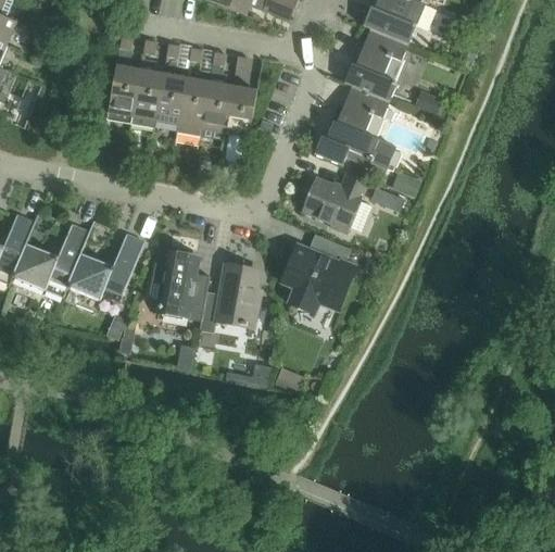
[(0,13),(7,16),(13,0),(0,0),(0,13)]
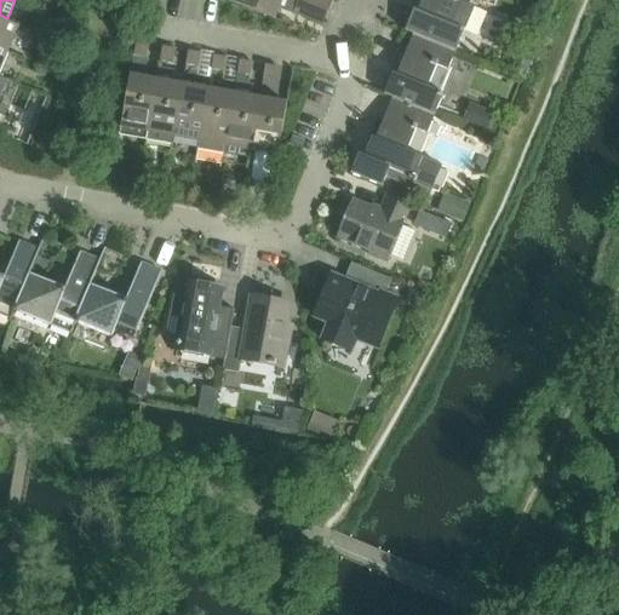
[(327,7),(309,0),(235,0),(274,16),(278,5),(292,11),(293,10),(321,21),(327,7)]
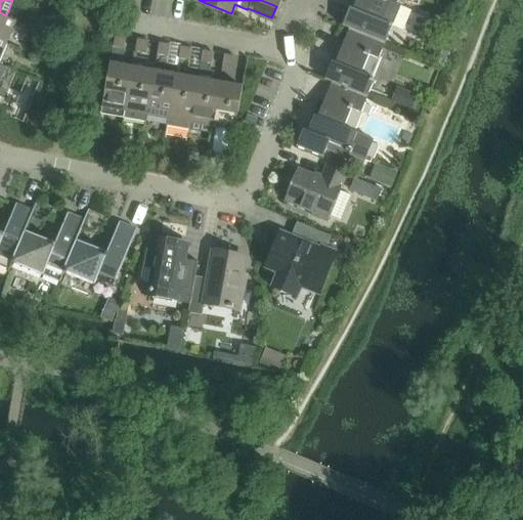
[(342,23),(348,25),(384,40),(391,23),(387,20),(395,0),(354,0),(352,6),(349,5),(342,23)]
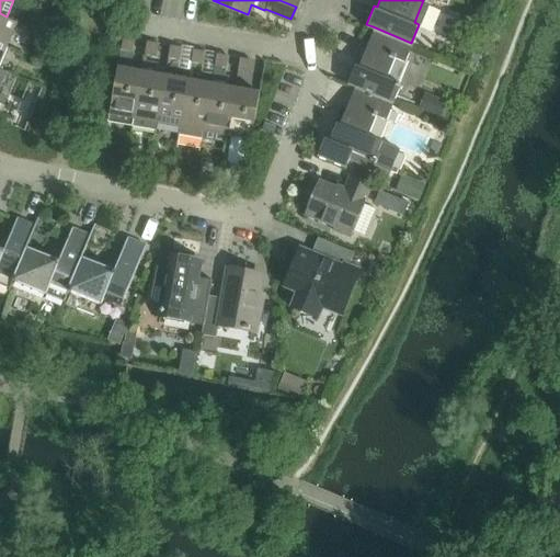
[(461,11),(478,18),(482,7),(467,0),(461,11)]
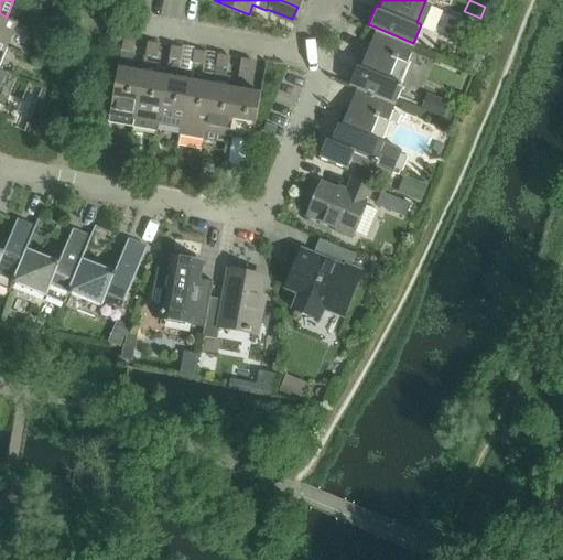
[(0,41),(7,44),(17,21),(7,17),(0,13),(0,41)]
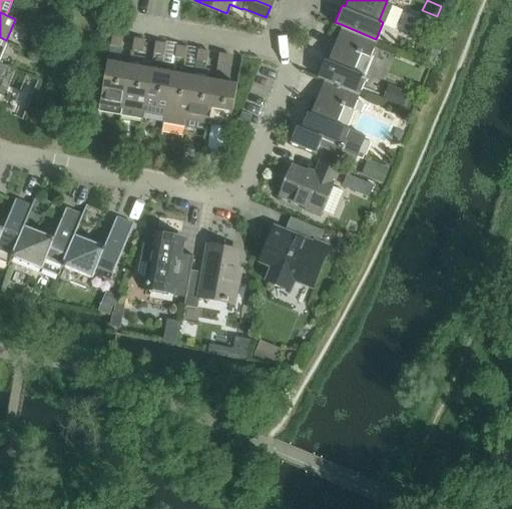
[(324,77),(359,92),(366,74),(362,73),(376,39),(341,24),(328,58),(325,57),(318,75),(324,77)]
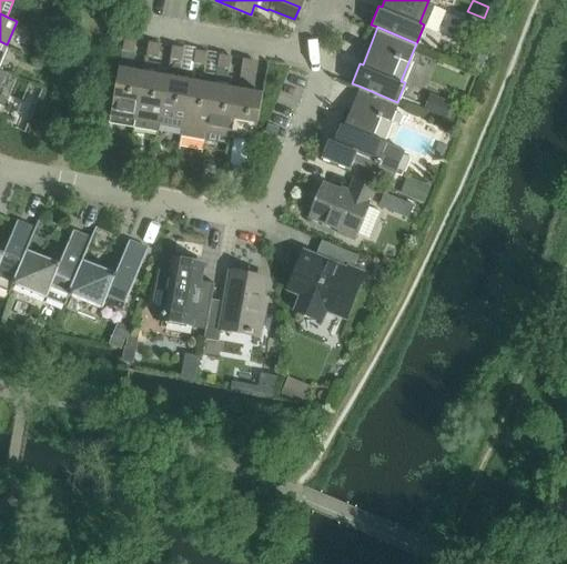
[(110,113),(135,118),(143,71),(131,69),(134,50),(133,50),(135,37),(124,34),(124,33),(118,67),(110,113)]
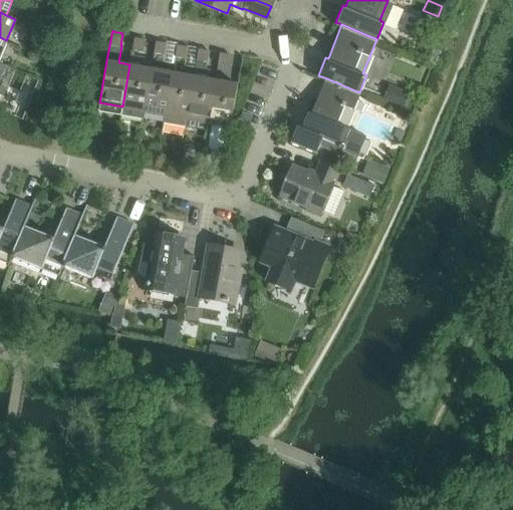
[(132,47),(143,49),(145,37),(135,35),(135,34),(132,47)]
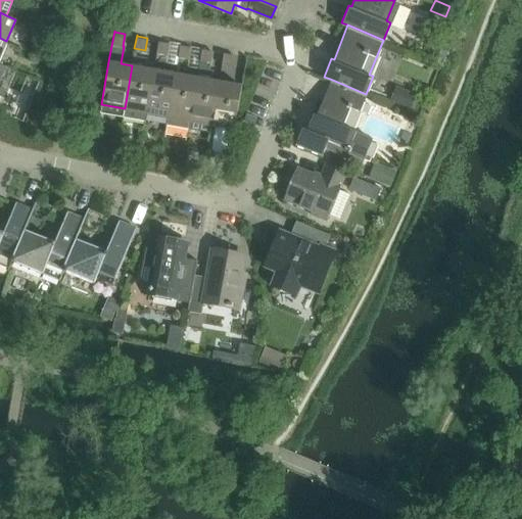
[(156,52),(167,53),(169,42),(158,40),(159,39),(158,39),(156,52)]
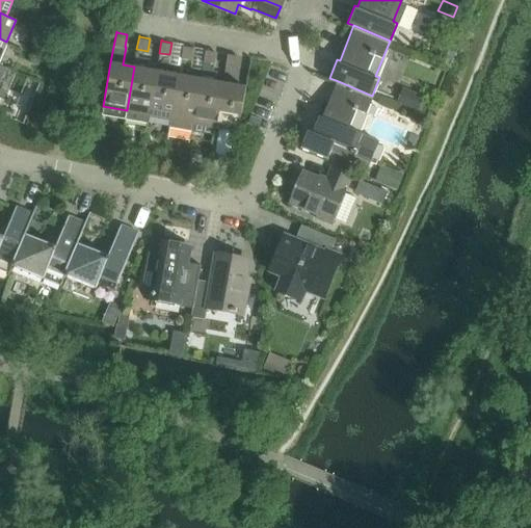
[(181,56),(191,58),(193,46),(184,45),(184,44),(183,44),(181,56)]
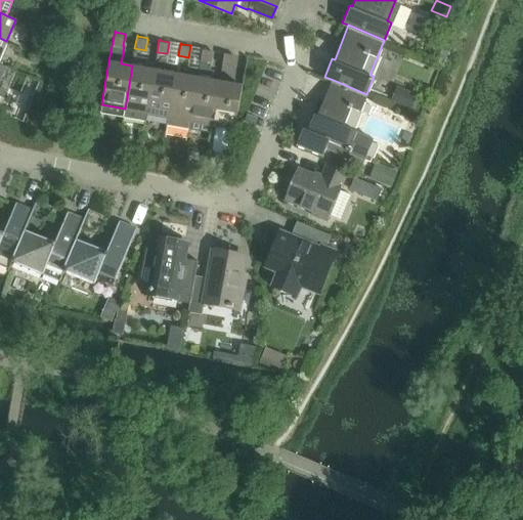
[(190,120),(212,124),(219,81),(211,80),(213,69),(209,68),(212,49),(203,48),(203,47),(202,47),(197,77),(198,77),(190,120)]
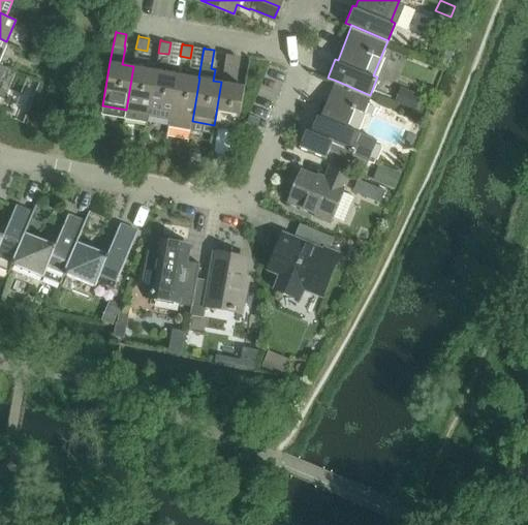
[(223,64),(235,66),(237,54),(226,52),(226,51),(225,51),(223,64)]
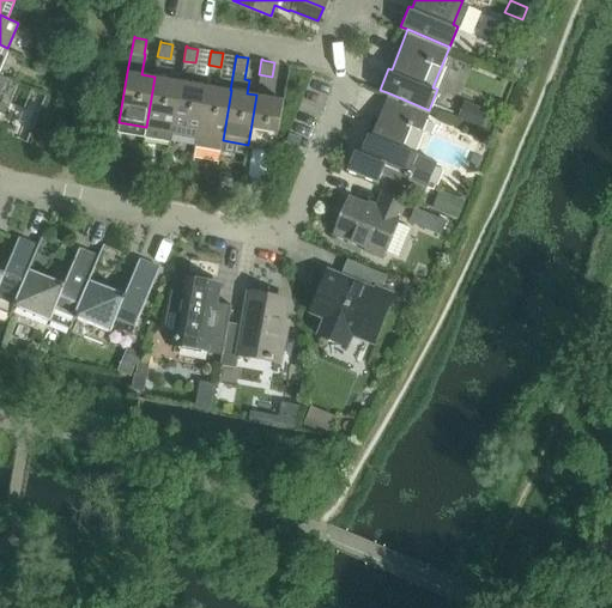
[(146,127),(171,132),(181,81),(169,79),(171,66),(157,64),(155,77),(146,127)]
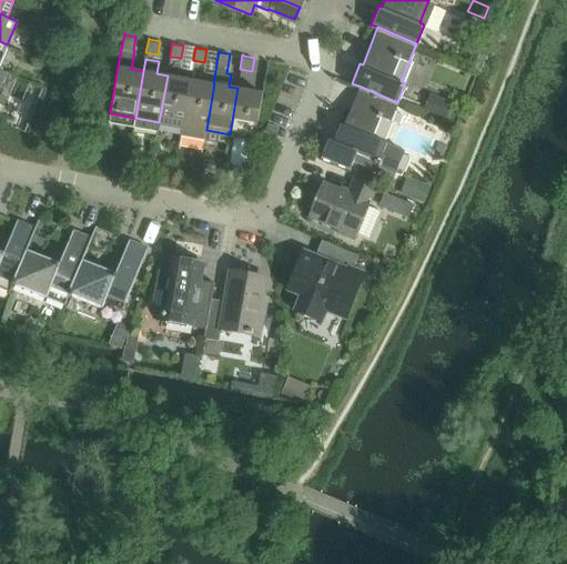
[(159,122),(183,126),(191,80),(168,76),(159,122)]
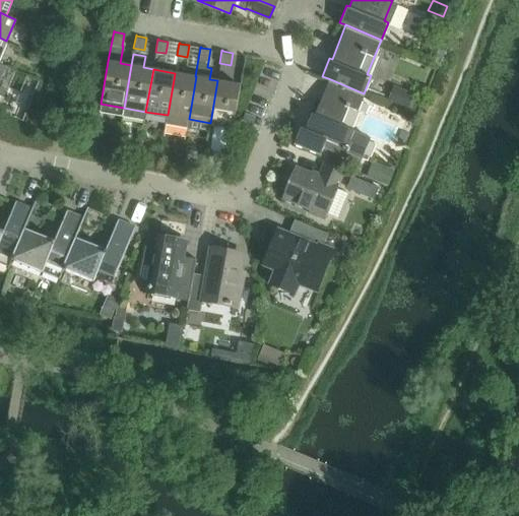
[(195,76),(175,73),(168,115),(189,119),(196,76),(195,76)]
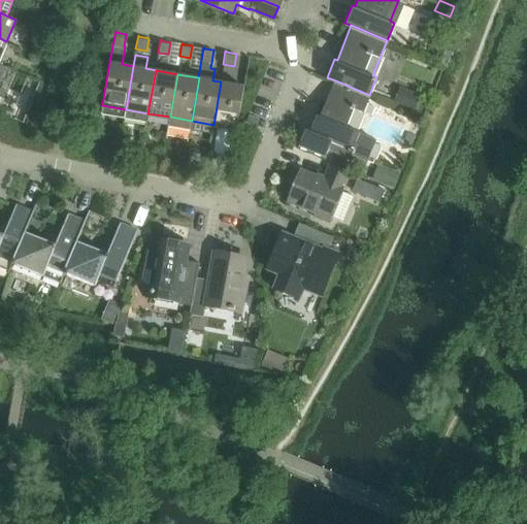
[(369,95),(333,79),(320,115),(317,113),(309,130),(305,128),(298,144),(325,156),(328,149),(365,163),(373,142),(357,135),(359,131),(346,126),(353,106),(363,110),(369,95)]
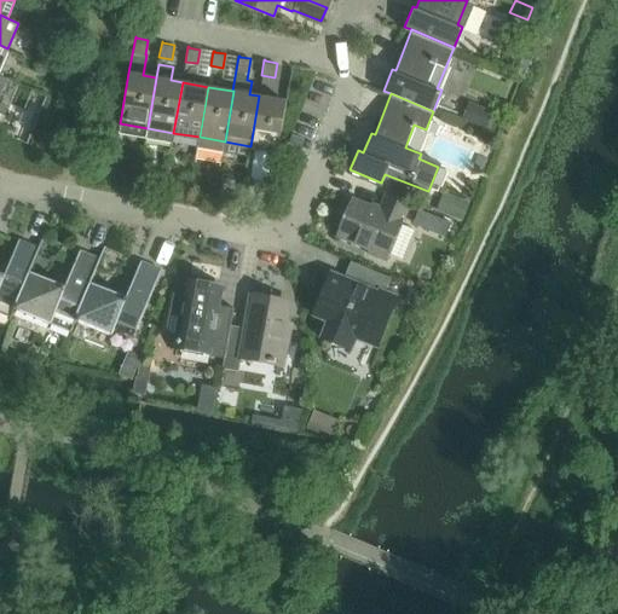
[(259,96),(250,146),(276,151),(286,100),(259,96)]
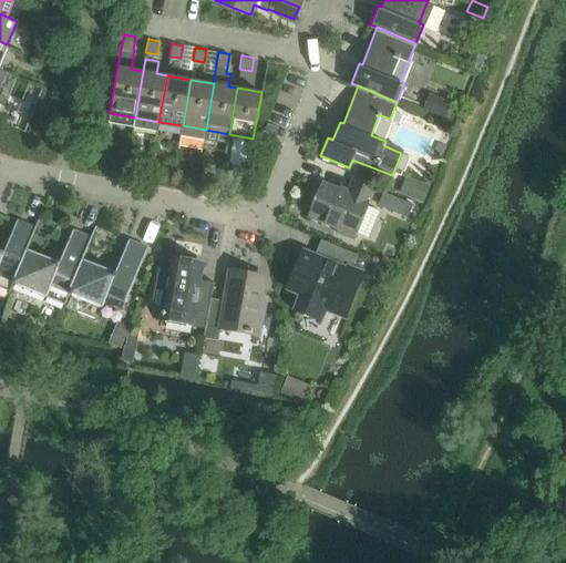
[(430,89),(424,105),(448,112),(452,96),(430,89)]
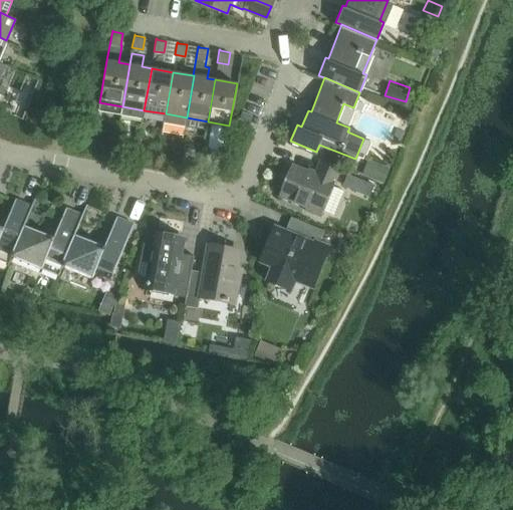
[(305,207),(321,214),(340,165),(319,157),(314,171),(291,162),(278,194),(306,204),(305,207)]
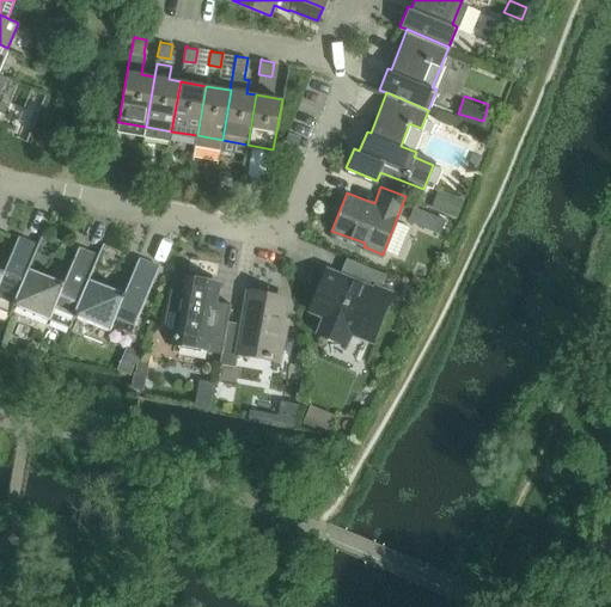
[(431,203),(458,214),(464,197),(437,186),(431,203)]
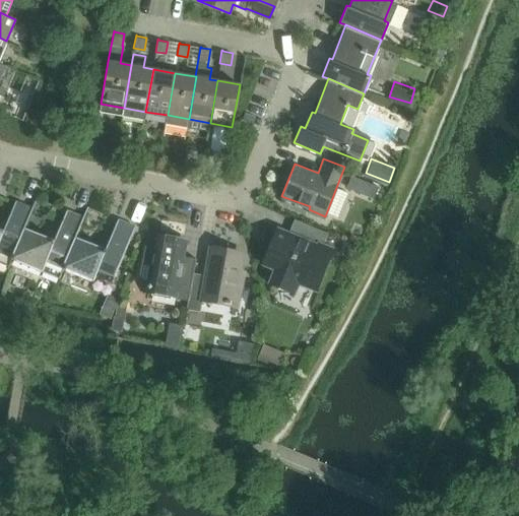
[(0,260),(8,264),(11,257),(24,227),(33,206),(15,199),(6,221),(0,218),(0,260)]
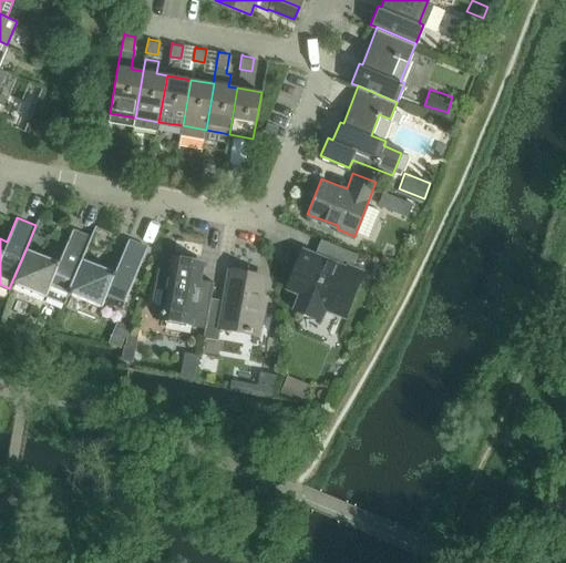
[(27,247),(12,280),(45,295),(49,288),(53,289),(52,293),(65,298),(69,290),(82,256),(91,235),(72,227),(62,252),(54,248),(51,257),(27,247)]
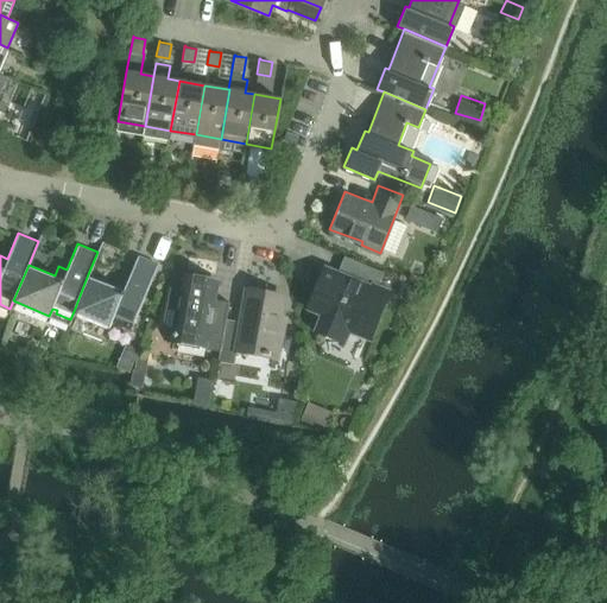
[(88,274),(74,311),(109,327),(112,319),(117,321),(115,324),(128,330),(130,327),(132,327),(158,261),(138,253),(127,279),(119,275),(115,285),(88,274)]
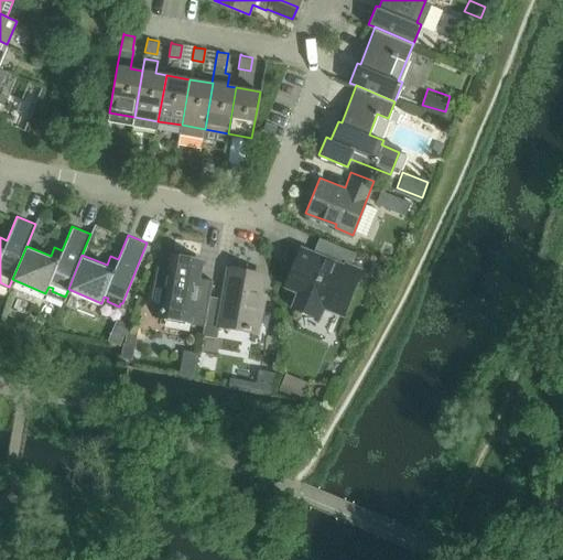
[(293,307),(317,316),(323,304),(340,312),(358,269),(355,268),(356,266),(350,264),(355,251),(320,236),(313,252),(300,247),(293,264),(299,266),(290,286),(300,290),(293,307)]
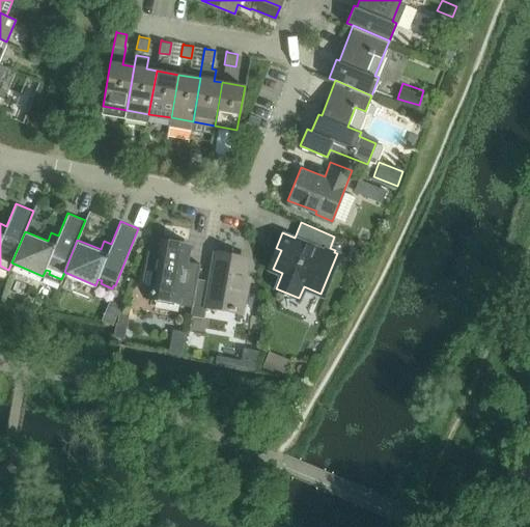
[(147,250),(141,285),(146,285),(143,301),(179,307),(180,302),(192,304),(199,261),(188,259),(190,245),(160,239),(158,252),(147,250)]
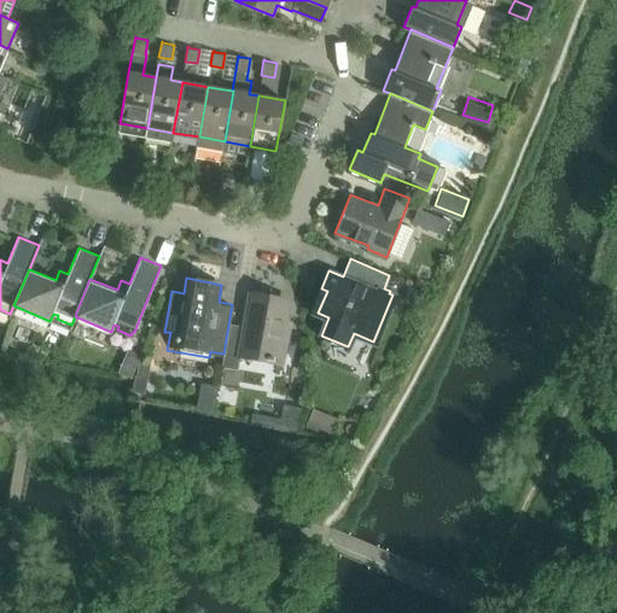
[(223,354),(221,365),(238,368),(240,352),(267,357),(267,358),(274,360),(274,358),(284,360),(290,321),(285,320),(289,302),(250,295),(245,325),(230,322),(233,304),(232,304),(223,354)]
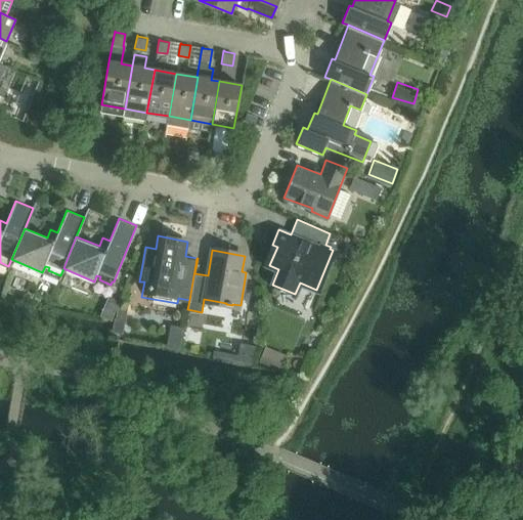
[(197,339),(202,340),(206,314),(191,312),(189,330),(198,332),(197,339)]
